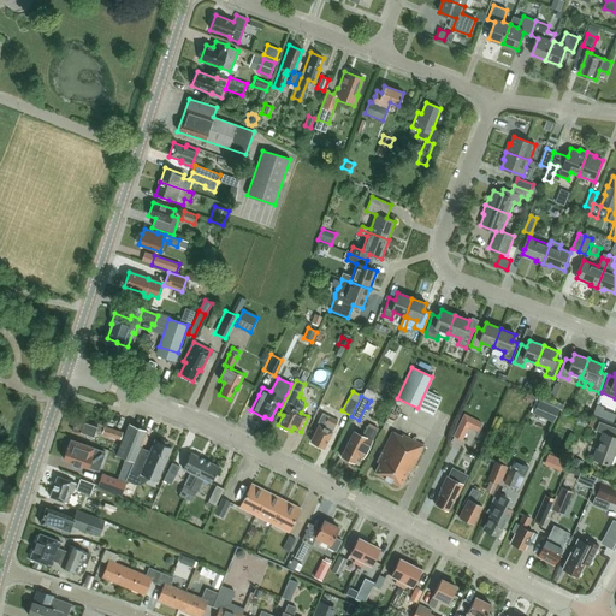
[(558,408),(538,400),(532,413),(552,421),(558,408)]
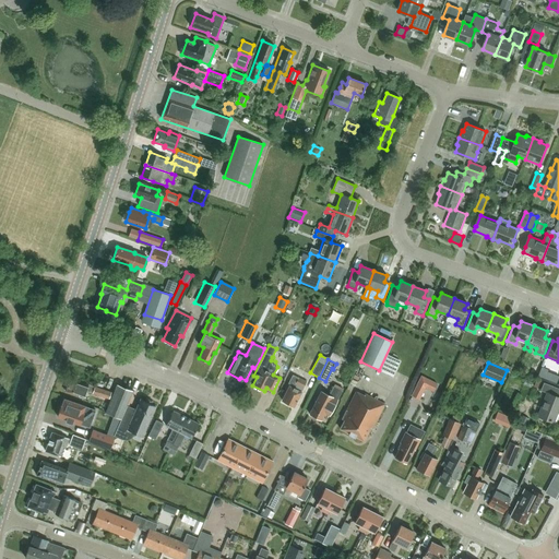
[(547,371),(539,368),(537,376),(545,379),(547,371)]
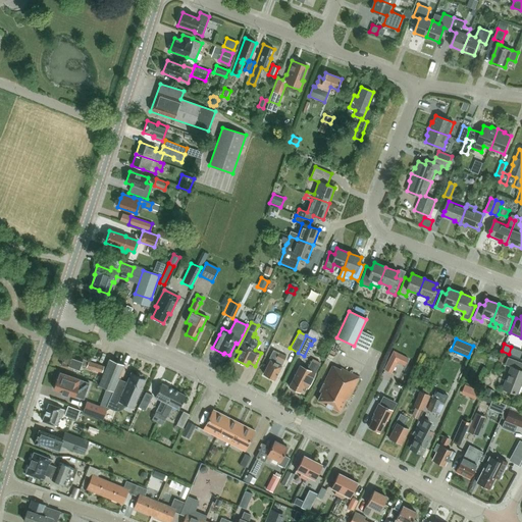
[(281,366),(285,357),(273,350),(266,364),(267,365),(263,373),(274,379),(281,366)]
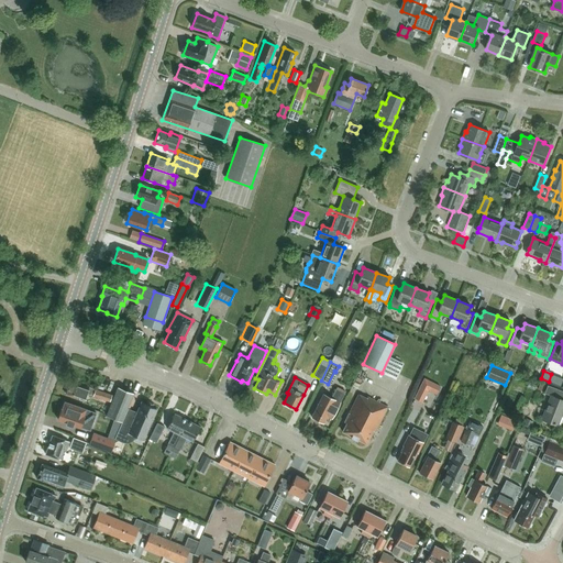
[(423,378),(415,398),(422,403),(428,390),(432,383),(423,378)]
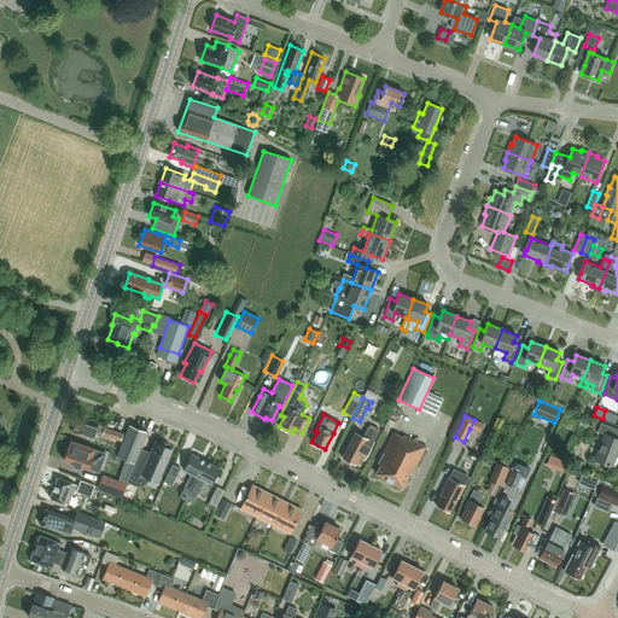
[(120,441),(123,433),(77,419),(73,433),(92,439),(94,432),(120,441)]
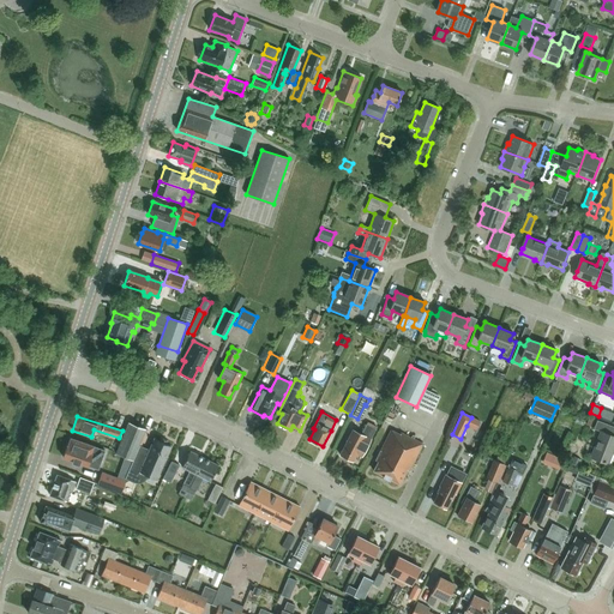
[(613,427),(597,421),(594,429),(600,432),(590,457),(608,463),(613,447),(613,427)]
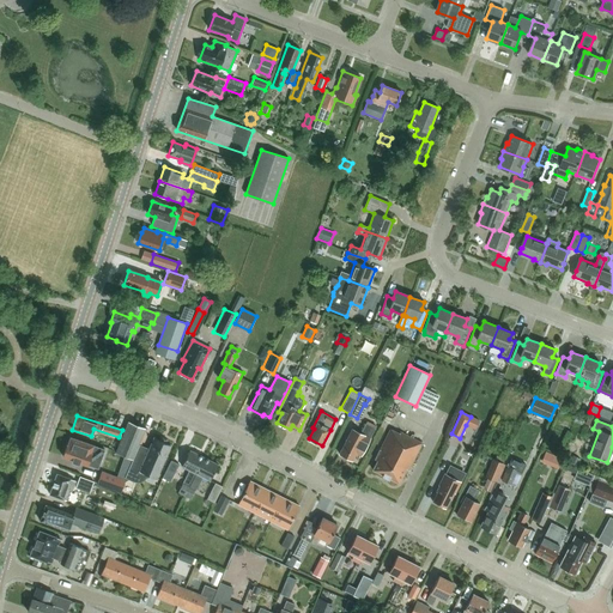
[(132,460),(145,429),(128,422),(115,453),(132,460)]
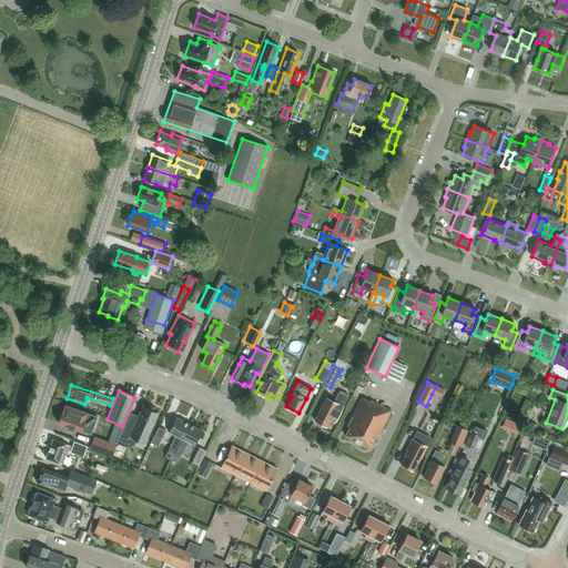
[(326,427),(330,419),(334,423),(347,397),(338,393),(334,402),(326,397),(314,421),(326,427)]
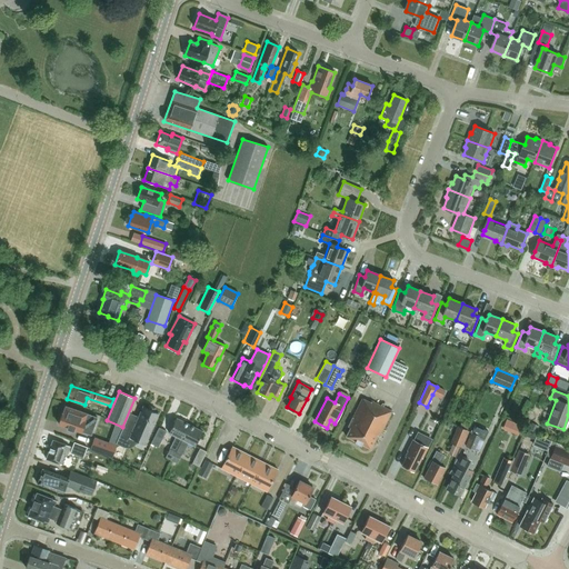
[(379,437),(391,411),(371,401),(370,402),(362,399),(348,427),(350,428),(346,437),(355,441),(360,445),(361,445),(370,449),(377,436),(379,437)]
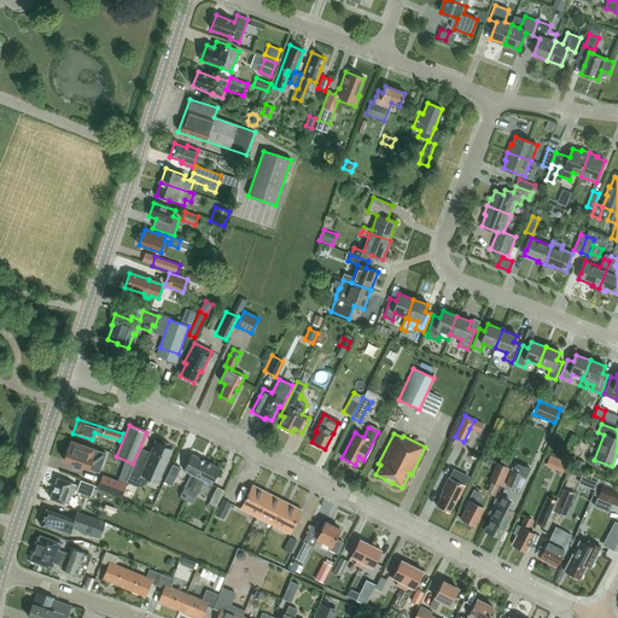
[(80,466),(98,472),(105,454),(93,449),(70,441),(68,449),(63,460),(71,464),(79,467),(80,466)]
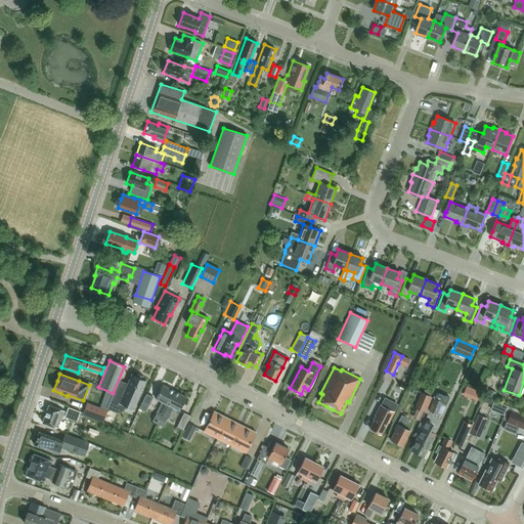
[(133,409),(145,381),(141,379),(142,377),(137,374),(136,377),(131,375),(127,385),(119,381),(106,408),(114,412),(117,412),(119,412),(120,412),(122,410),(124,409),(124,408),(125,406),(133,409)]
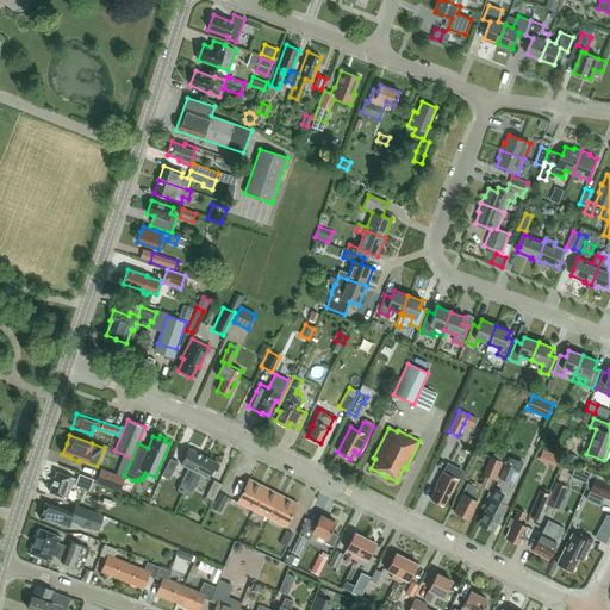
[(182,493),(203,455),(188,448),(180,464),(188,468),(176,490),(182,493)]
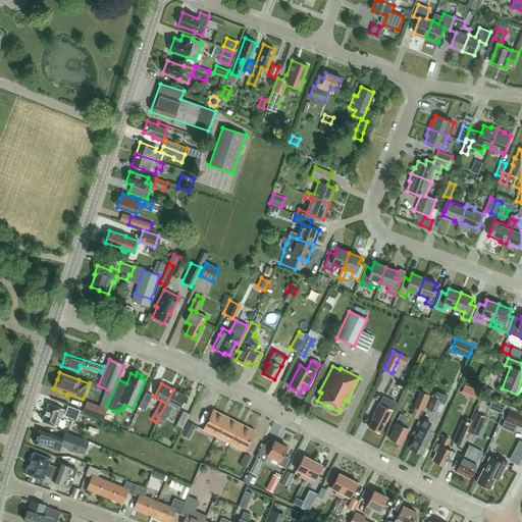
[(468,396),(467,397),(475,400),(479,390),(471,387),(469,393),(468,396)]
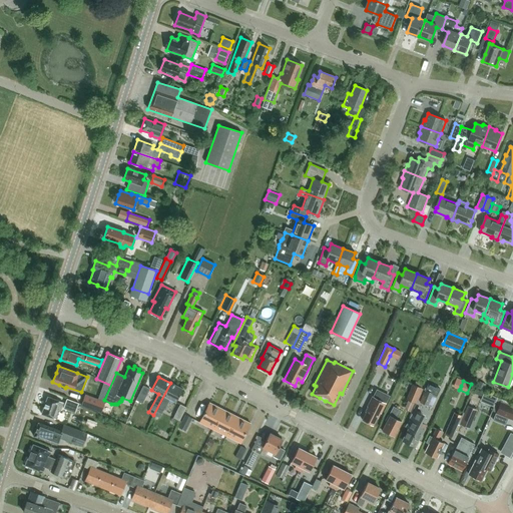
[(485,384),(479,382),(476,387),(483,390),(485,384)]
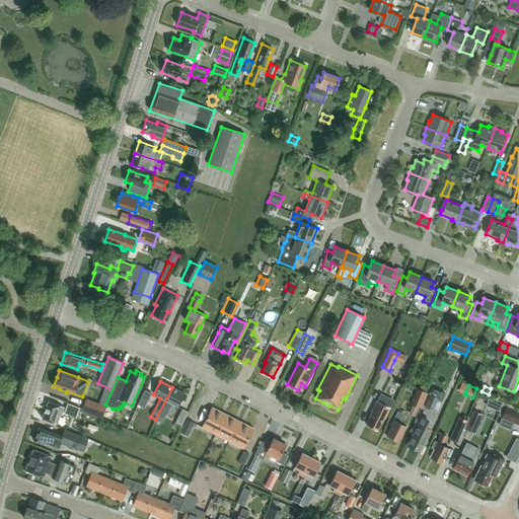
[(177,408),(184,393),(172,387),(155,420),(161,423),(170,403),(177,408)]
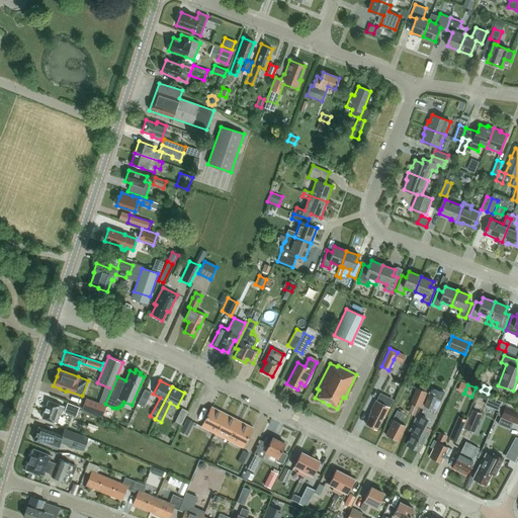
[(415,387),(409,403),(411,404),(417,407),(418,407),(424,392),(423,392),(418,389),(415,387)]
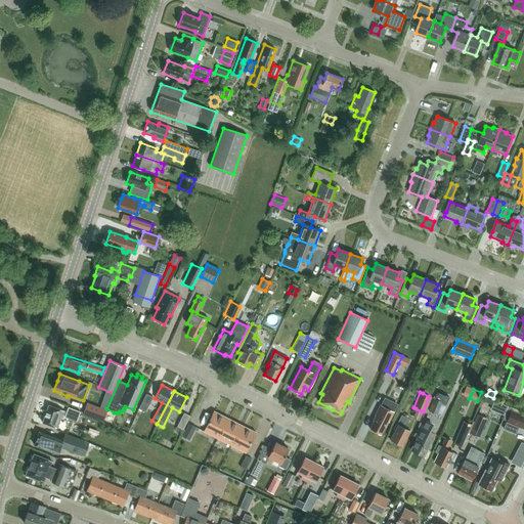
[(153,397),(145,393),(137,408),(144,412),(153,397)]
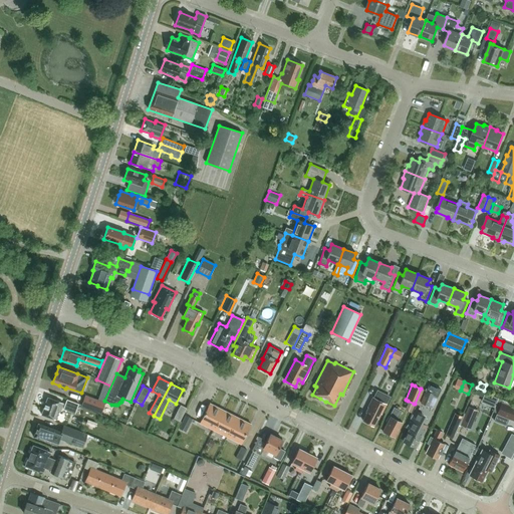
[(372,399),(373,399),(369,408),(367,408),(365,413),(366,413),(362,421),(373,426),(377,419),(390,397),(376,390),(372,399)]
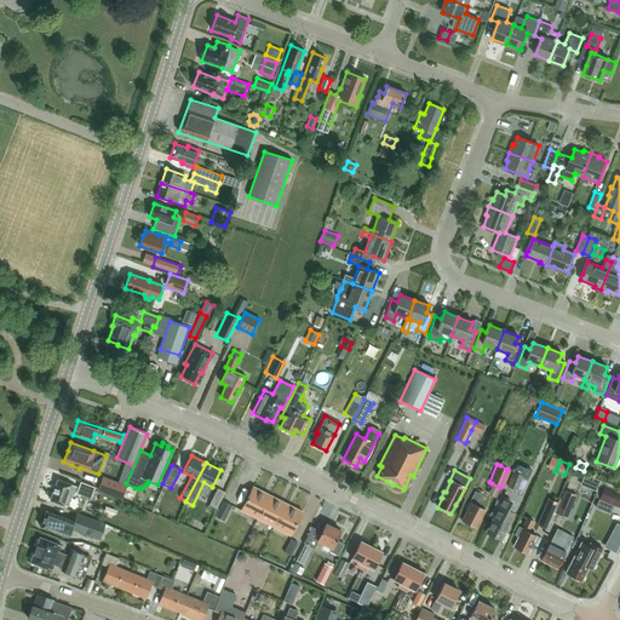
[(583,480),(585,474),(573,470),(572,475),(583,480)]
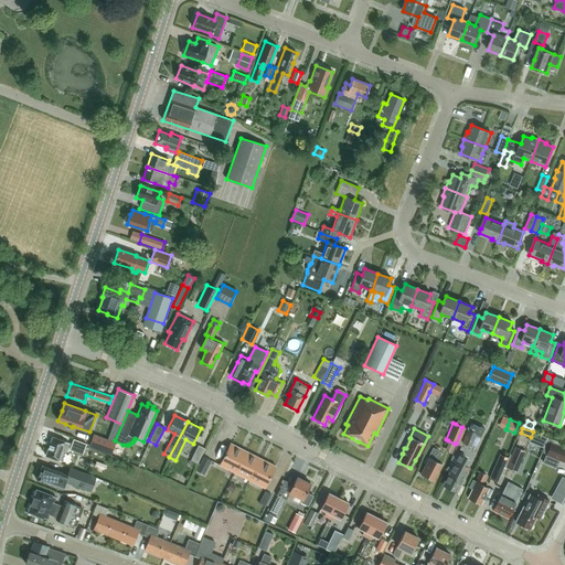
[(476,434),(467,429),(461,443),(470,446),(476,434)]
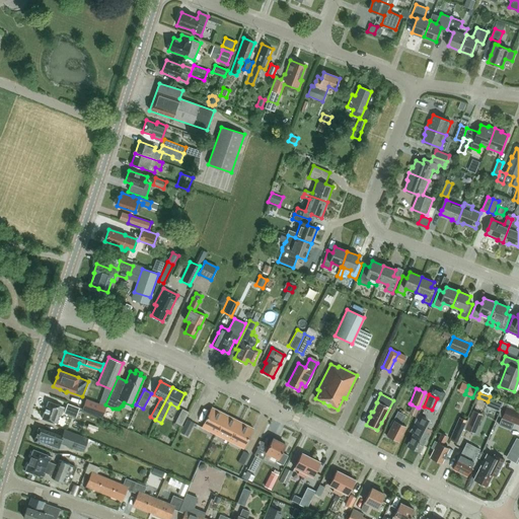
[(98,403),(85,398),(81,410),(101,418),(105,406),(104,405),(98,403)]
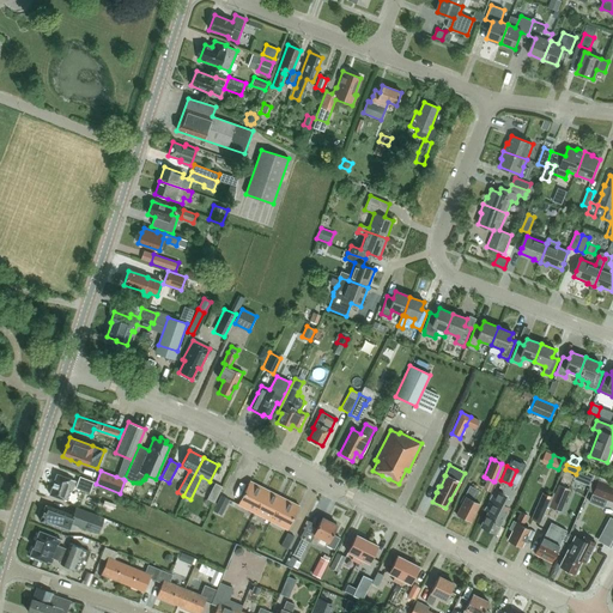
[(67,501),(74,481),(70,479),(56,474),(49,495),(62,499),(67,501)]
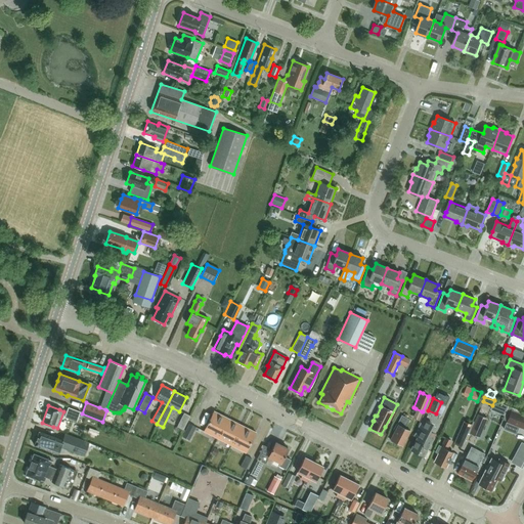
[(80,411),(68,407),(63,418),(76,422),(80,411)]
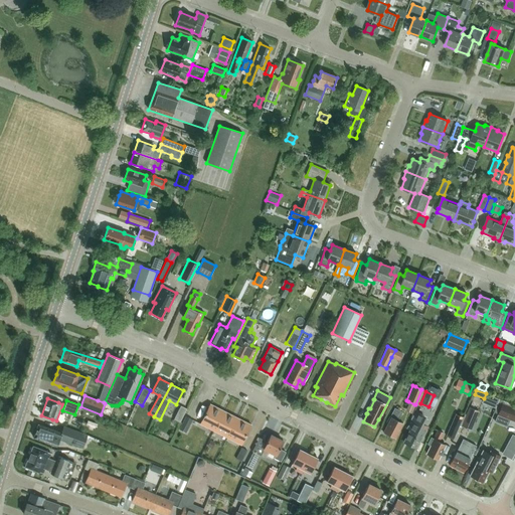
[(514,419),(514,408),(501,403),(496,414),(514,422),(514,419)]
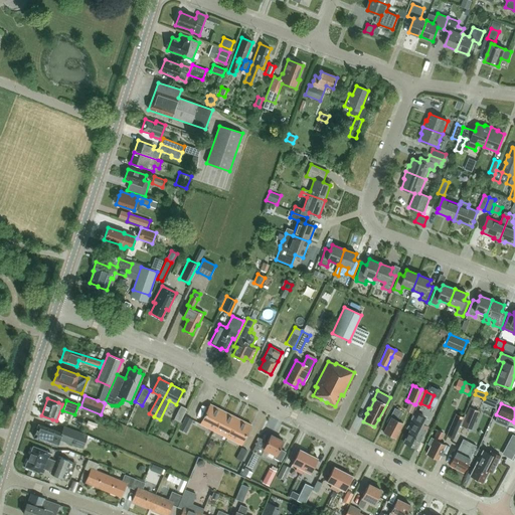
[(223,411),(210,404),(200,423),(213,431),(223,411)]
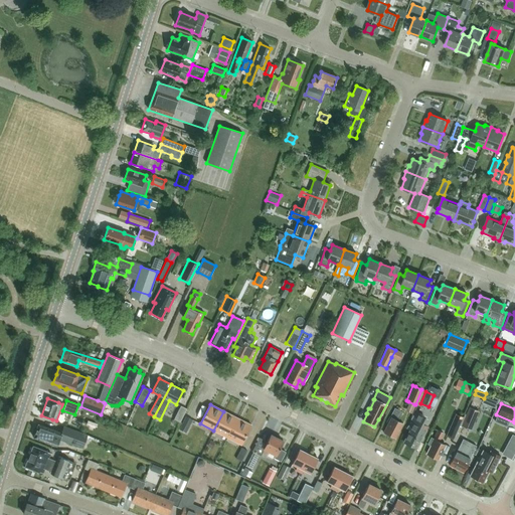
[(186,408),(180,405),(173,419),(179,422),(186,408)]
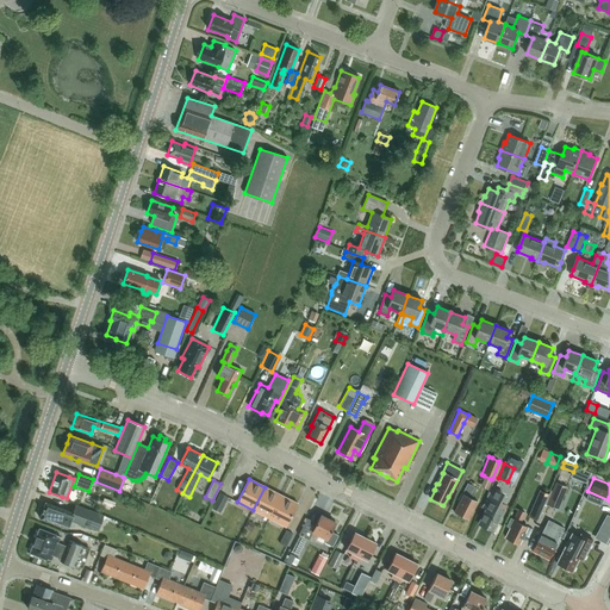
[(558,510),(567,487),(555,481),(546,504),(558,510)]
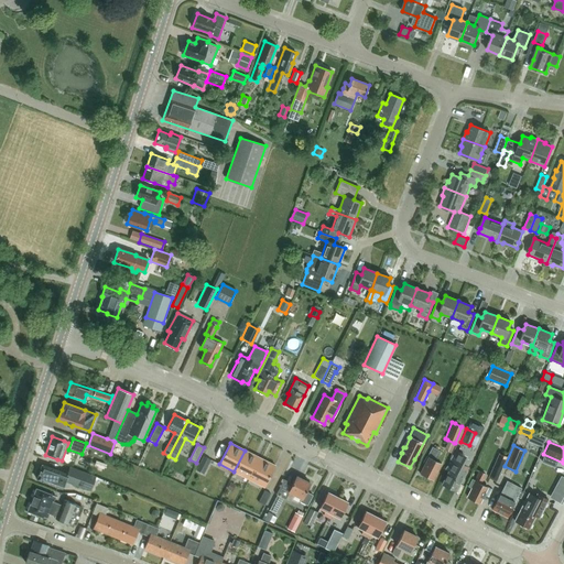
[(440,451),(437,449),(431,447),(426,456),(423,463),(424,463),(420,473),(433,479),(441,464),(435,461),(440,451)]
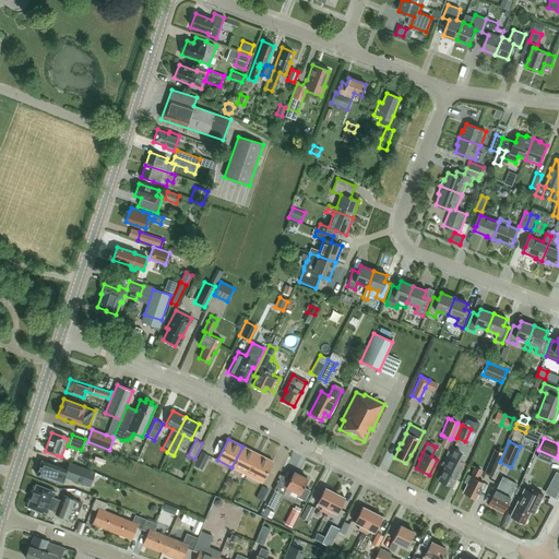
[(232,467),(247,475),(257,454),(242,447),(232,467)]
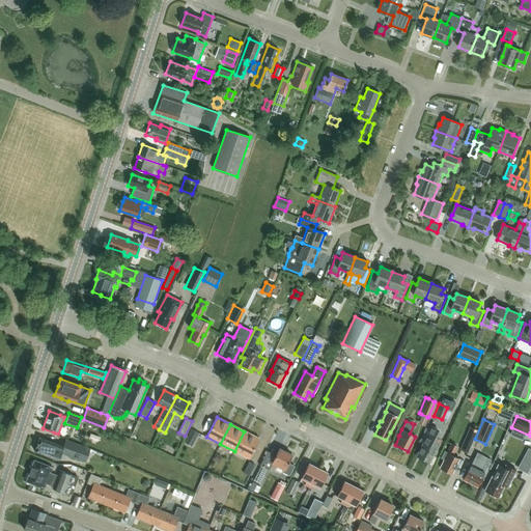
[(440,441),(434,438),(437,430),(427,425),(419,442),(422,443),(416,455),(428,463),(440,441)]
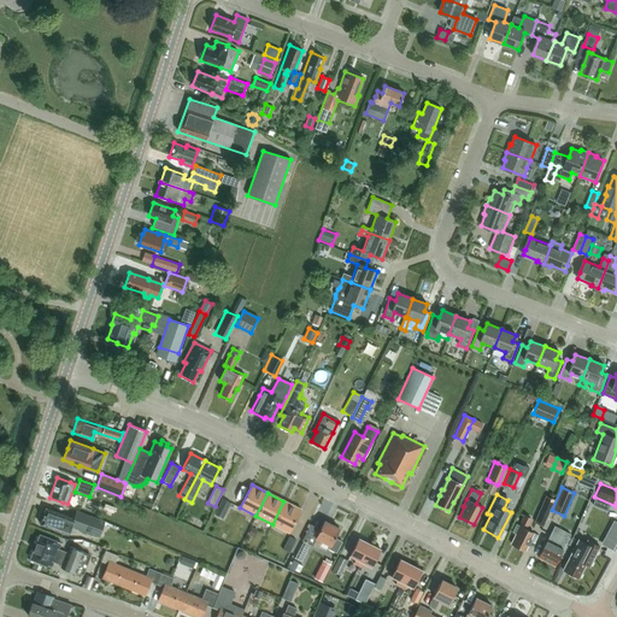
[(534,522),(542,527),(554,500),(546,497),(534,522)]
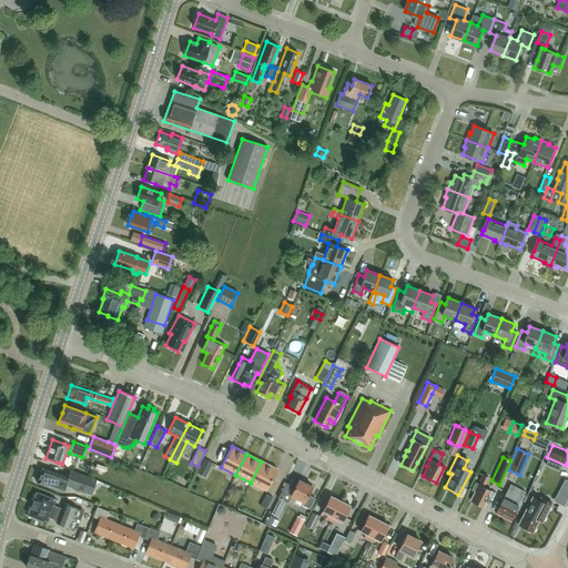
[(205,477),(212,464),(204,459),(198,473),(205,477)]
